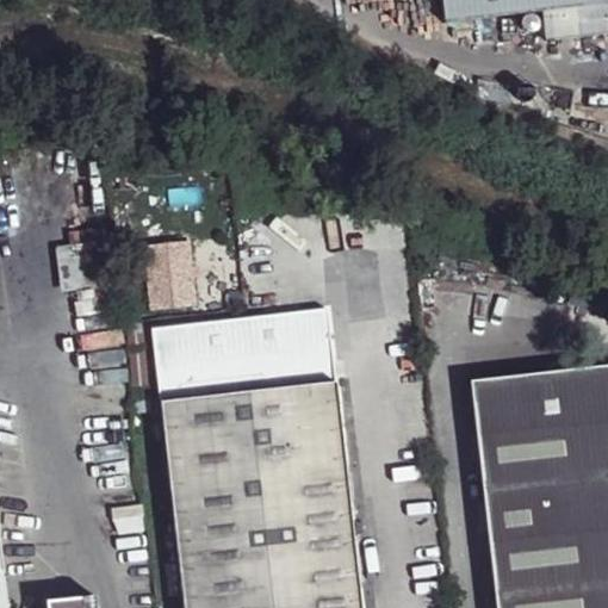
[(442,0),(445,20),(544,8),(576,5),(579,33),(607,30),(607,0),(442,0)]
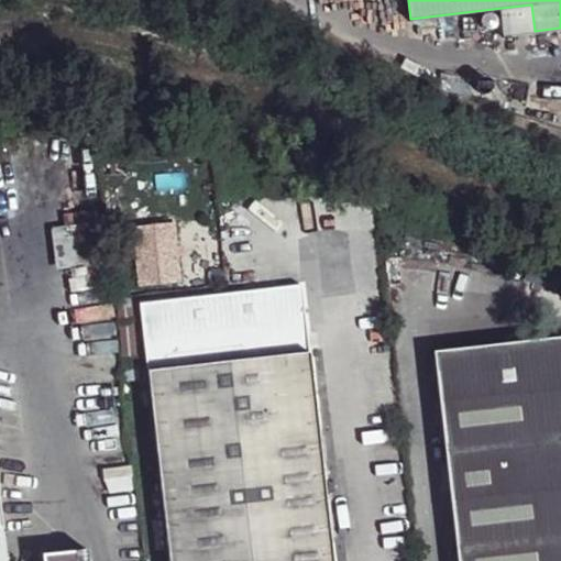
[(531,4),(502,8),(505,35),(535,31),(531,4)]
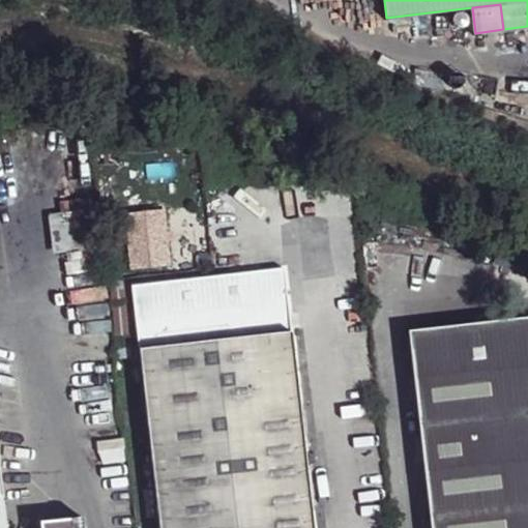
[(125,212),(132,268),(172,263),(169,239),(169,230),(166,208),(125,212)]
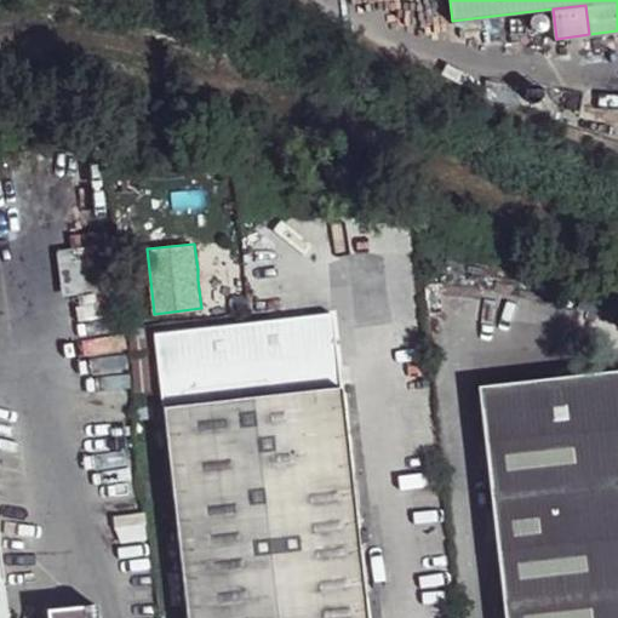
[(155,332),(187,617),(368,617),(333,312),(155,332)]
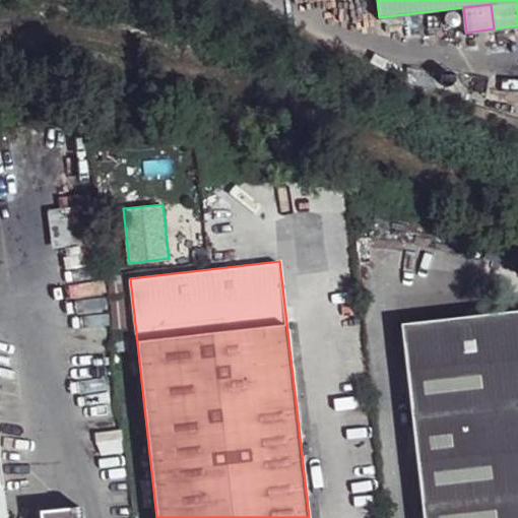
[(125,281),(110,283),(114,336),(129,334),(125,281)]
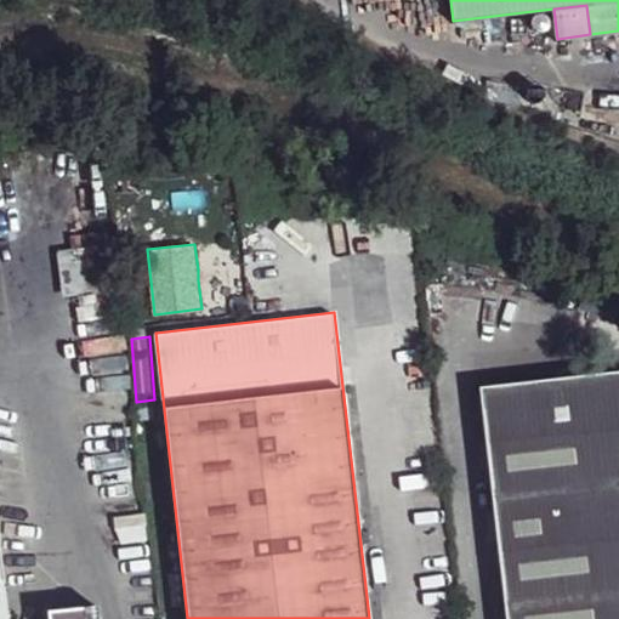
[(618,370),(480,386),(505,618),(618,618),(618,370)]
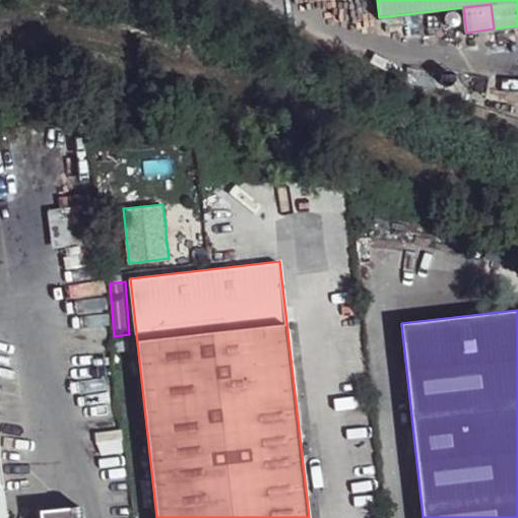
[(129,334),(114,336),(116,350),(131,349),(129,334)]
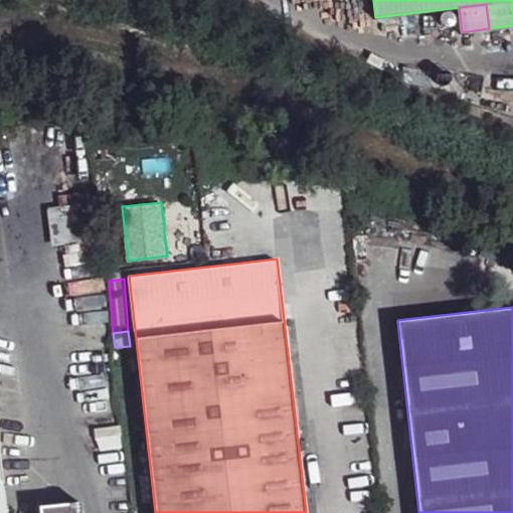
[(0,445),(0,512),(8,512),(8,508),(0,445)]
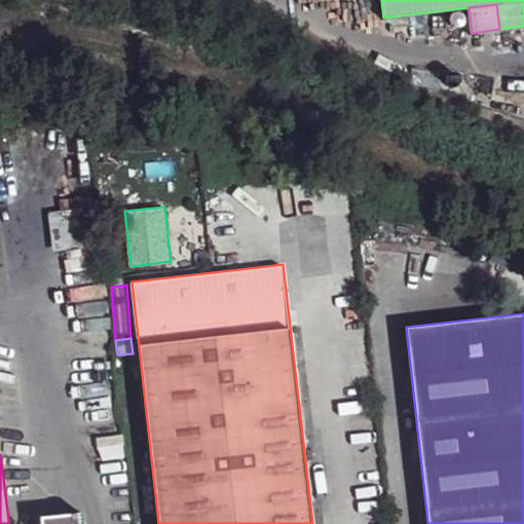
All buildings are outlined.
